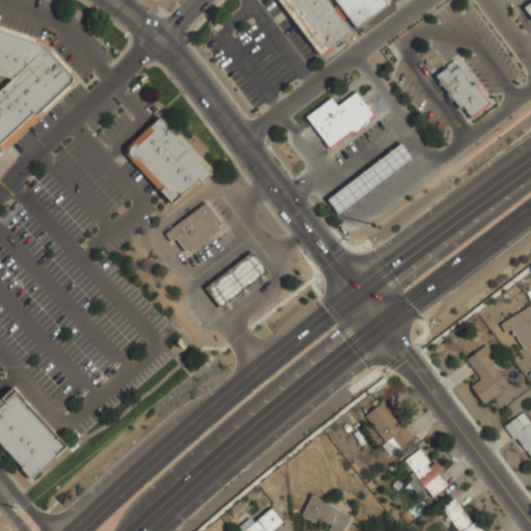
[(278,0),(318,56),(351,33),(327,0),(278,0)]
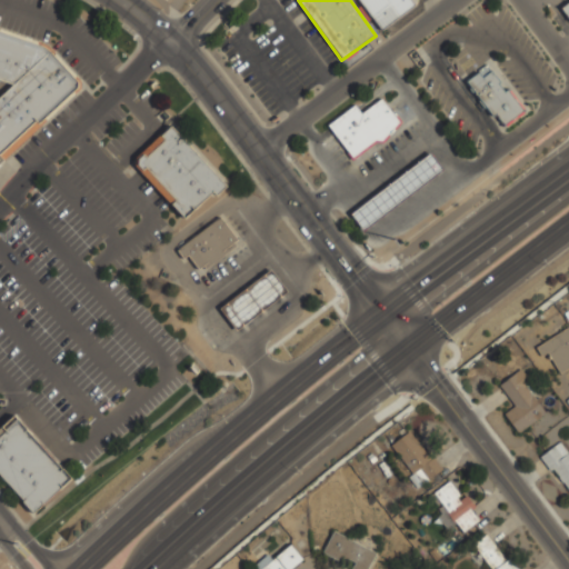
[(358,0),(381,31),(416,6),(410,0),(358,0)]
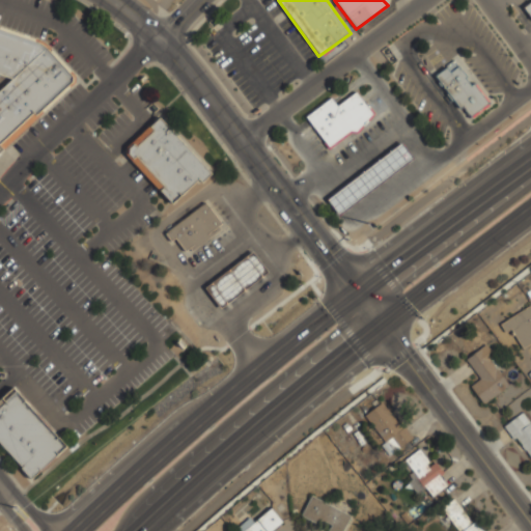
[(0,159),(76,79),(34,39),(0,27),(0,75),(9,79),(0,88),(0,159)]
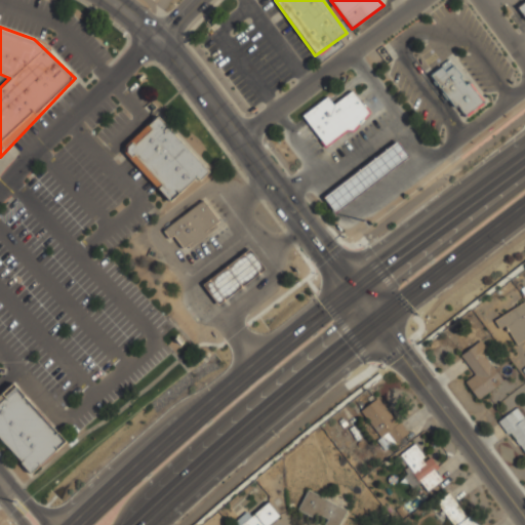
[(466,115),(483,102),(468,82),(466,84),(460,77),(461,76),(449,58),(441,65),(442,67),(431,75),(454,107),(457,105),(466,115)]
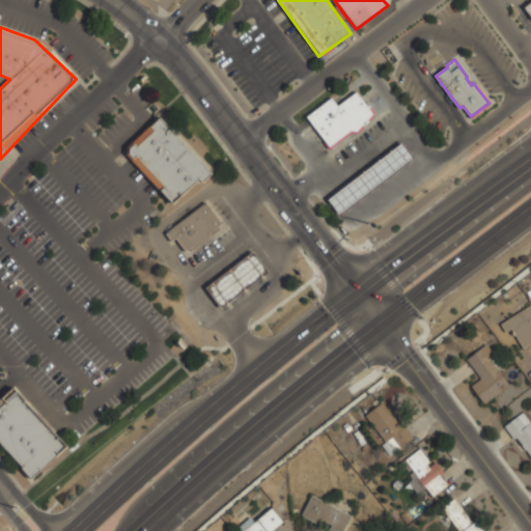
[(306,117),(330,99),(337,107),(356,92),(371,114),(356,132),(350,131),(329,147),(306,117)]
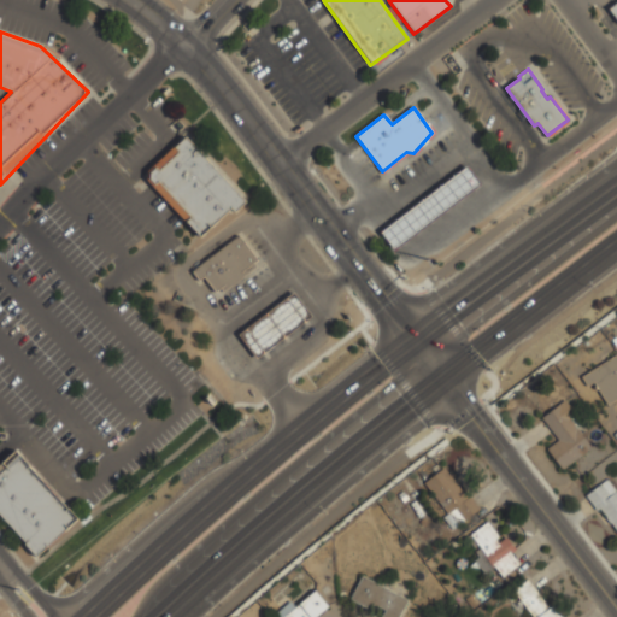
[(184,135),(247,201),(234,213),(230,210),(200,238),(146,180),(147,170),(165,153),(184,135)]
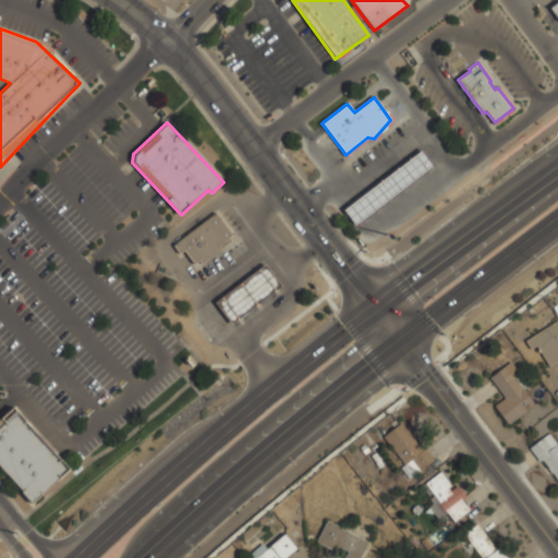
[(343,210),(422,150),(434,167),(356,227),(343,210)]
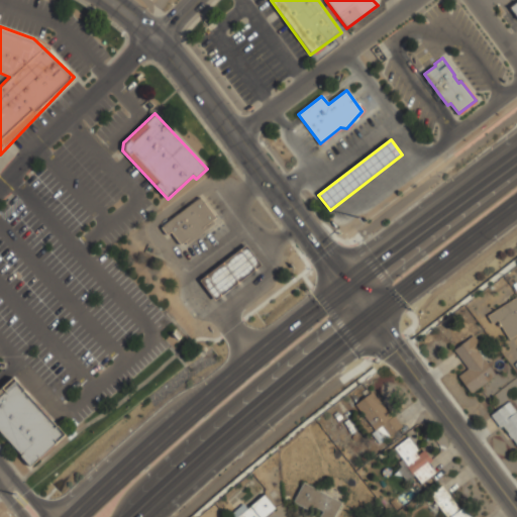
[(201,198),(217,219),(180,248),(164,227),(201,198)]
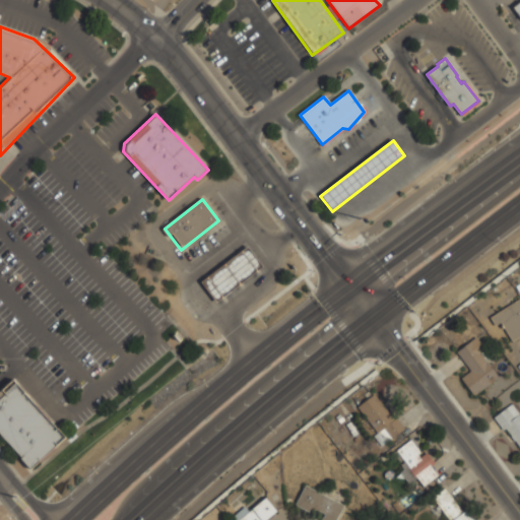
[(200,282),(247,247),(262,267),(216,303),(200,282)]
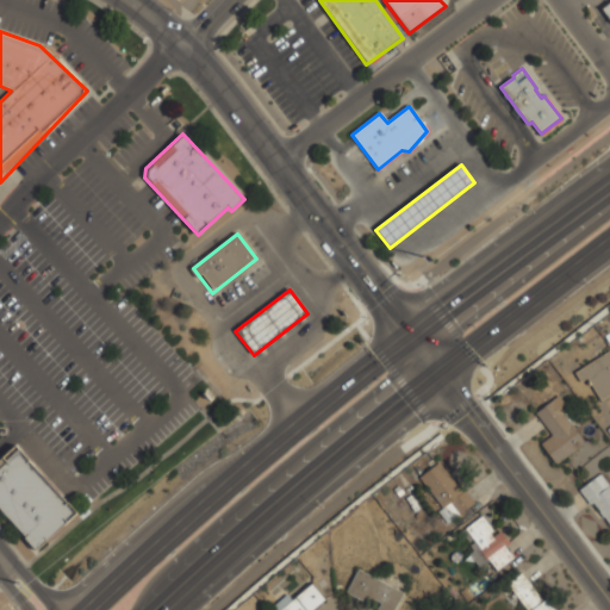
[(589,379),(598,399),(609,393),(609,353),(574,369),(580,383),(589,379)]
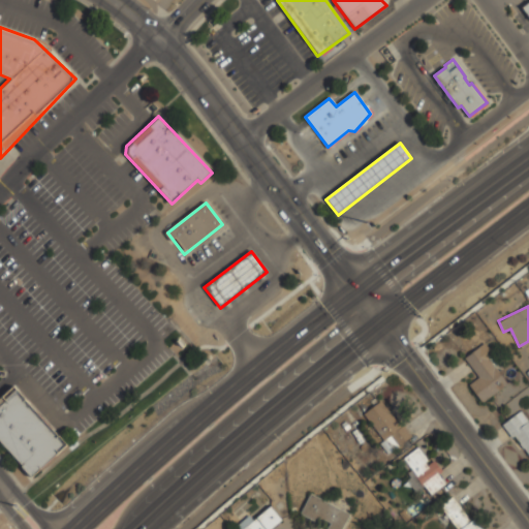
[(469,384),(481,403),(507,385),(490,360),(494,356),(485,343),(464,358),(478,378),(469,384)]
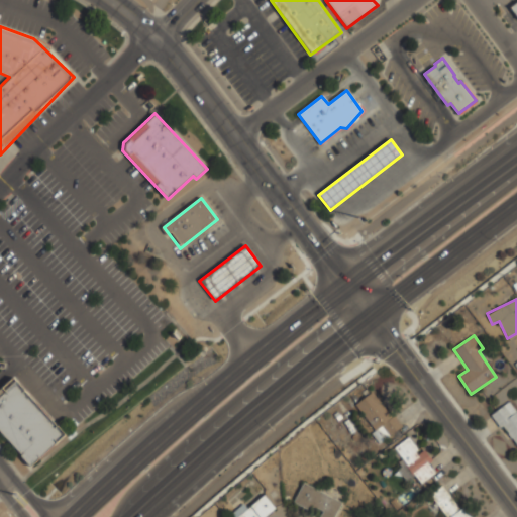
[(0,389),(13,377),(65,433),(31,463),(0,429),(0,389)]
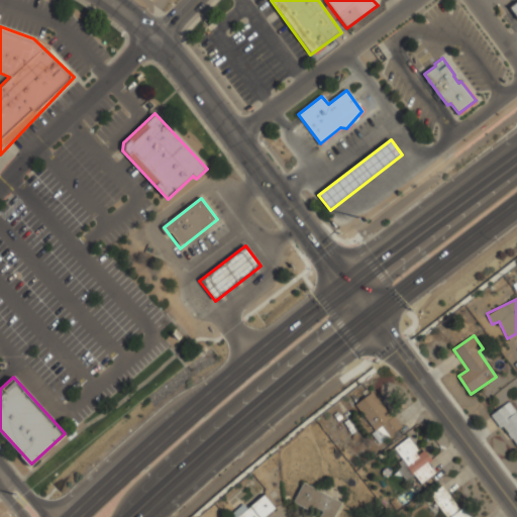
[(402,424),(369,392),(352,409),(385,441),(402,424)]
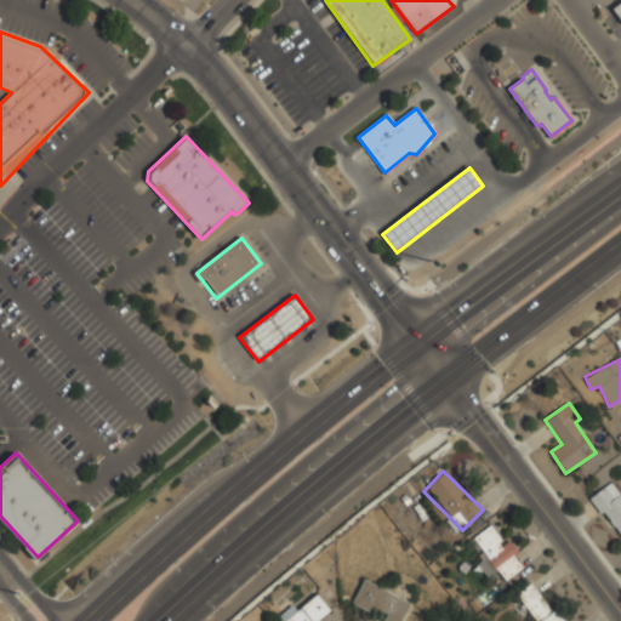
[(591,497),(620,537),(620,493),(611,482),(591,497)]
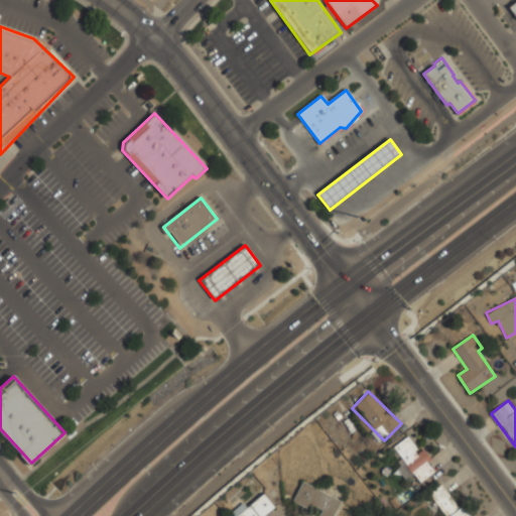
[(413,475),(420,484),(437,471),(409,434),(390,449),(401,464),(396,468),(405,481),(413,475)]
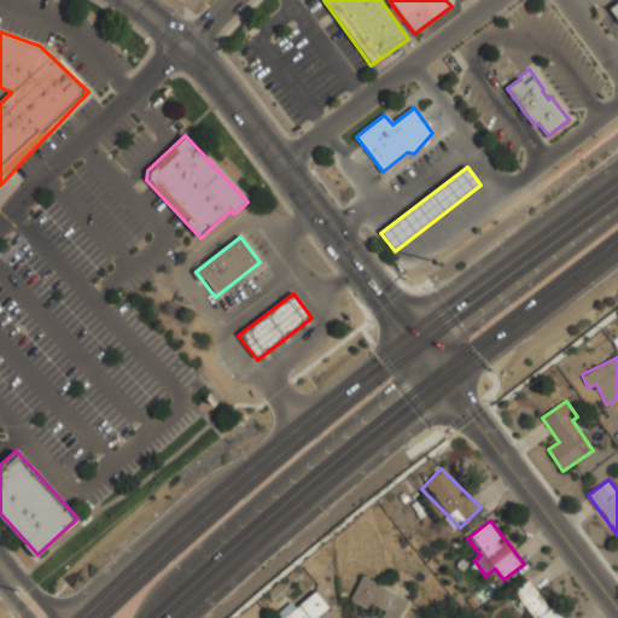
[(398,617),(408,599),(360,577),(350,600),(384,616),(383,617),(398,617)]
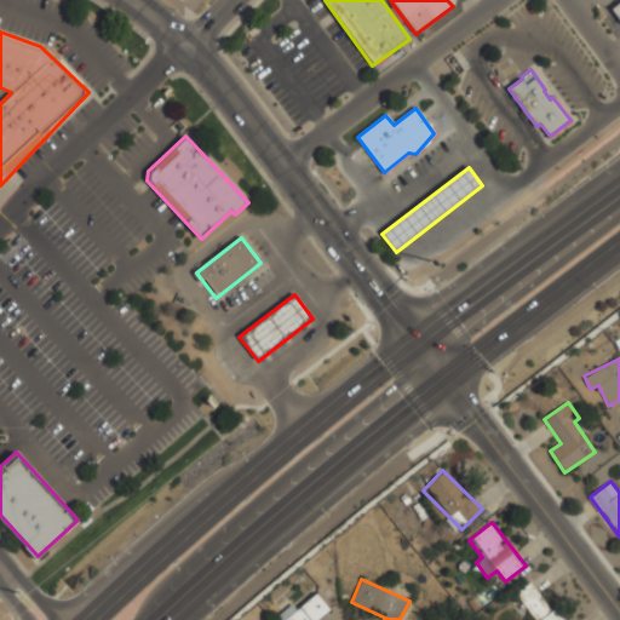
[(564,619),(527,583),(512,598),(534,619),(564,619)]
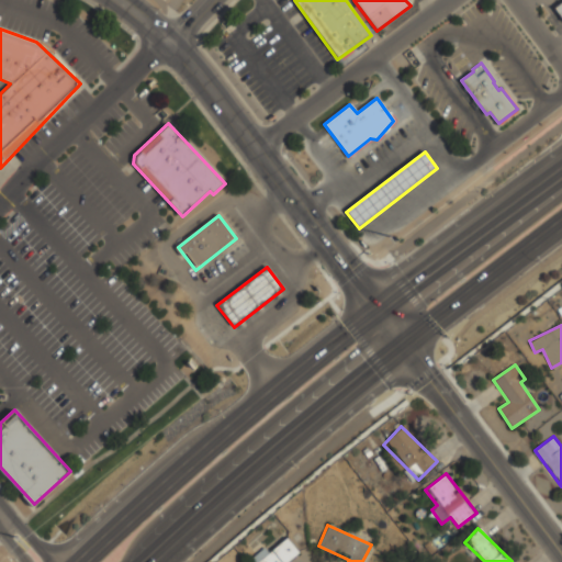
[(288,561),(299,553),(285,538),(269,553),(263,548),(250,560),(251,561),(288,561)]
